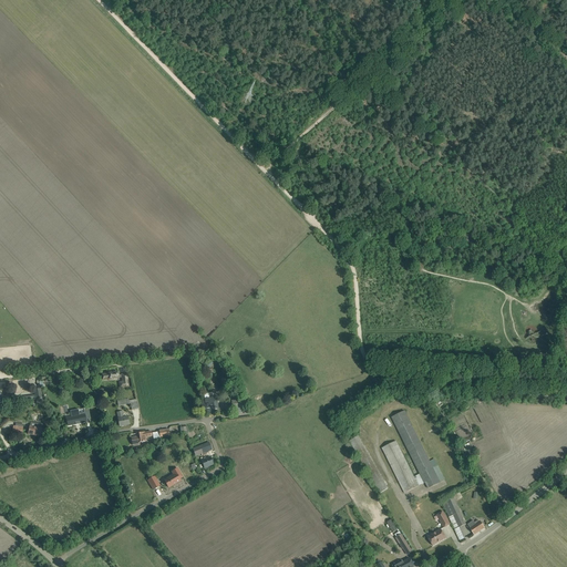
[(212,358),(210,360),(209,359),(203,366),(208,371),(215,363),(214,363),(215,361),(212,358)]
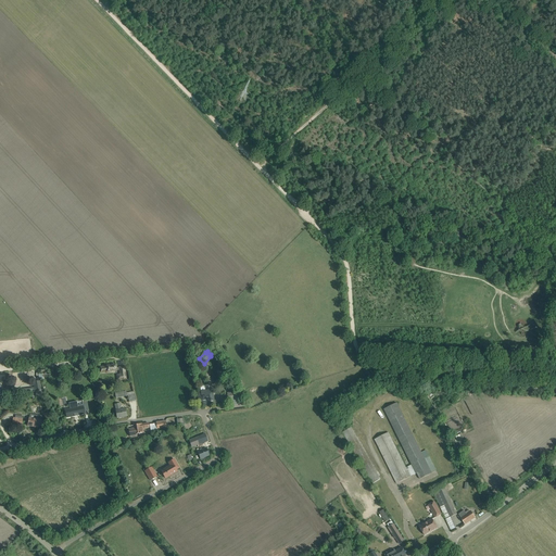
[(119,371),(119,375),(116,375),(117,381),(127,380),(125,366),(118,367),(116,367),(116,364),(105,365),(106,366),(100,367),(100,374),(106,373),(117,371),(119,371)]
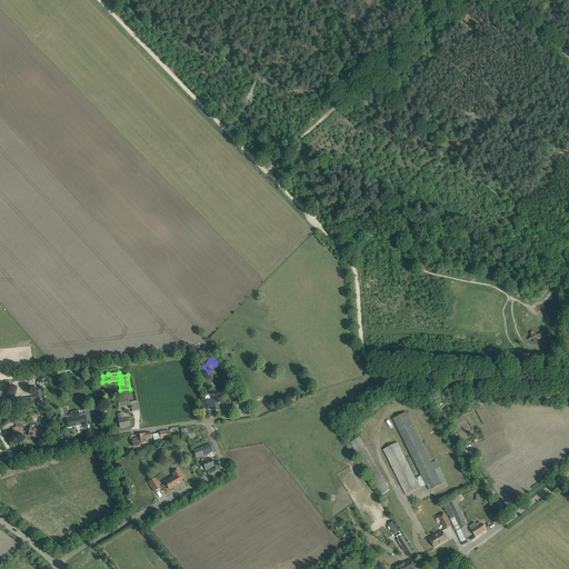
[(29,399),(15,401),(15,403),(29,402),(33,401),(43,400),(41,391),(35,392),(36,397),(36,398),(29,399)]
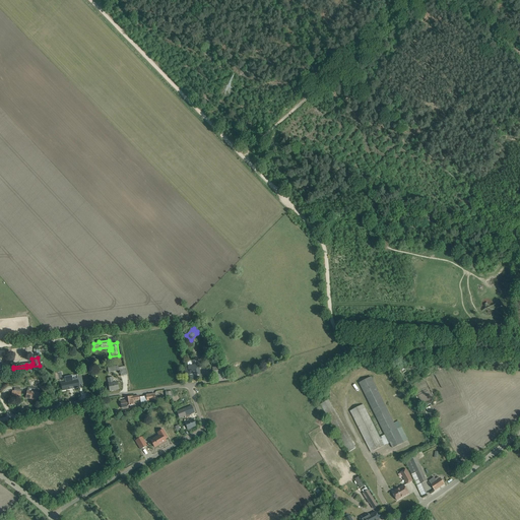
[(188,371),(186,372),(186,374),(187,379),(191,378),(192,377),(192,378),(197,377),(196,375),(200,375),(200,373),(200,371),(199,364),(192,365),(191,361),(187,361),(188,365),(187,365),(188,371)]
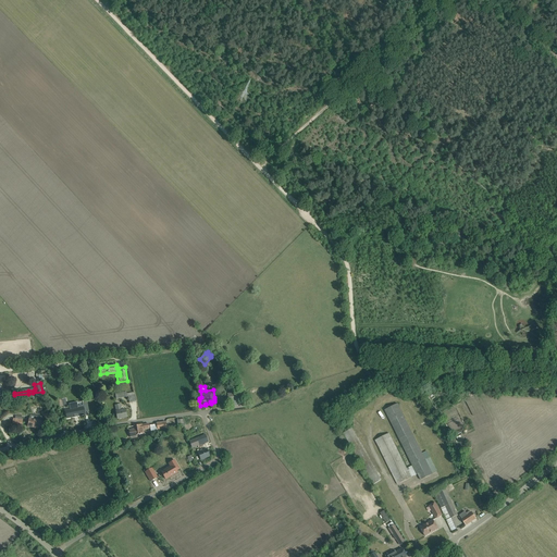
[(128,397),(130,403),(136,401),(135,396),(134,392),(126,394),(126,392),(115,394),(115,399),(128,397)]
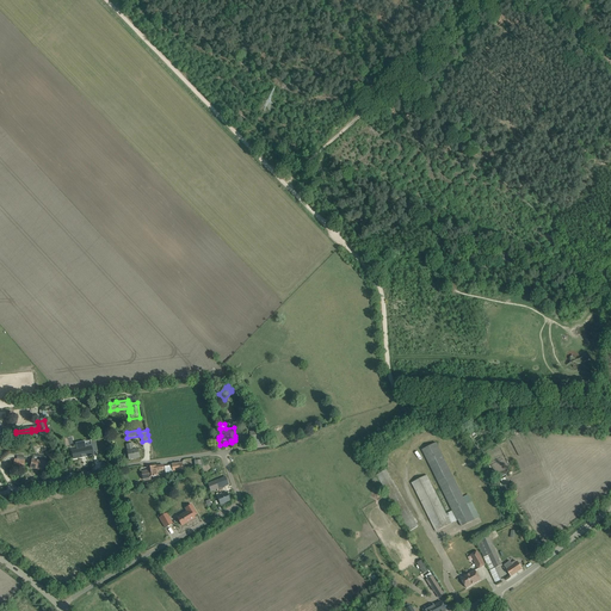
[(250,432),(251,434),(252,445),(259,444),(259,443),(266,442),(265,436),(263,437),(261,430),(250,432)]
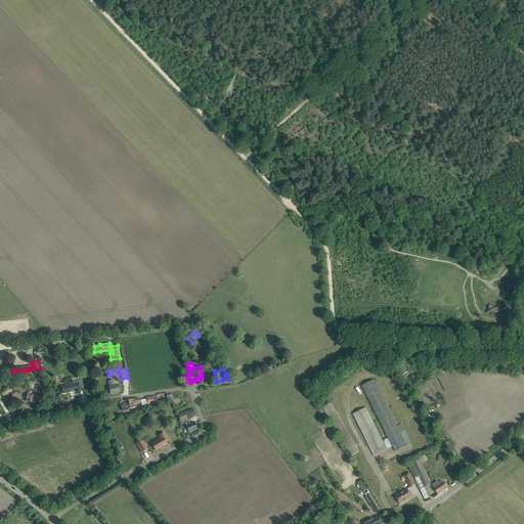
[(67,386),(61,387),(62,394),(80,390),(80,388),(79,383),(83,382),(82,377),(72,379),(66,380),(67,386)]
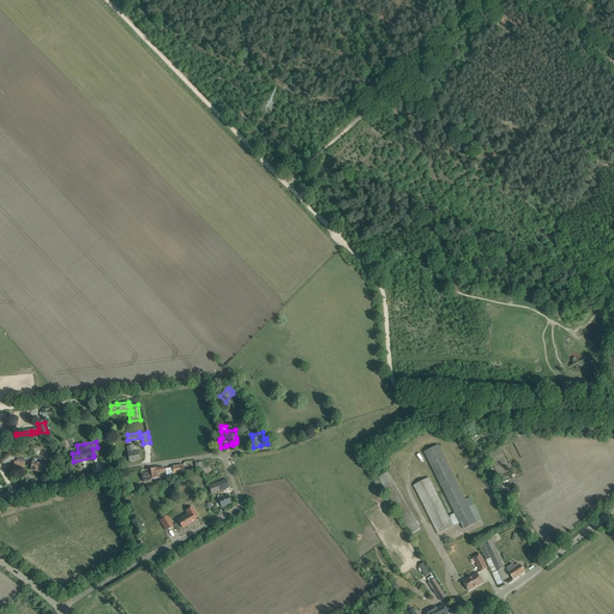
[(477,523),(438,445),(423,452),(455,515),(447,518),(428,479),(413,486),(437,535),(452,528),(459,524),(462,530),(477,523)]
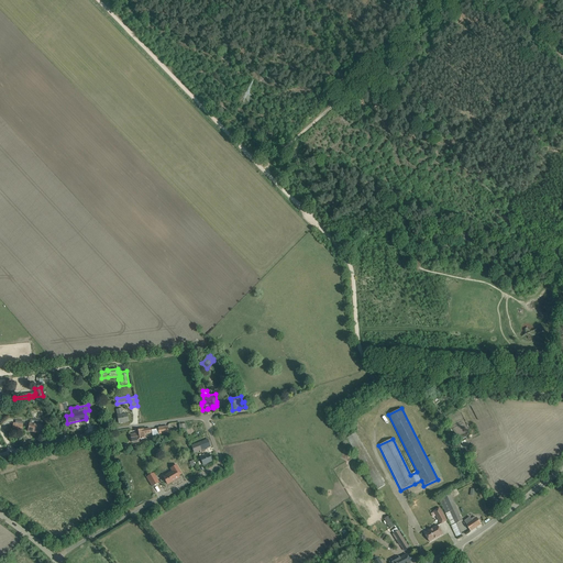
[(119,423),(128,421),(127,417),(127,414),(122,415),(121,409),(117,410),(118,416),(118,418),(119,423)]
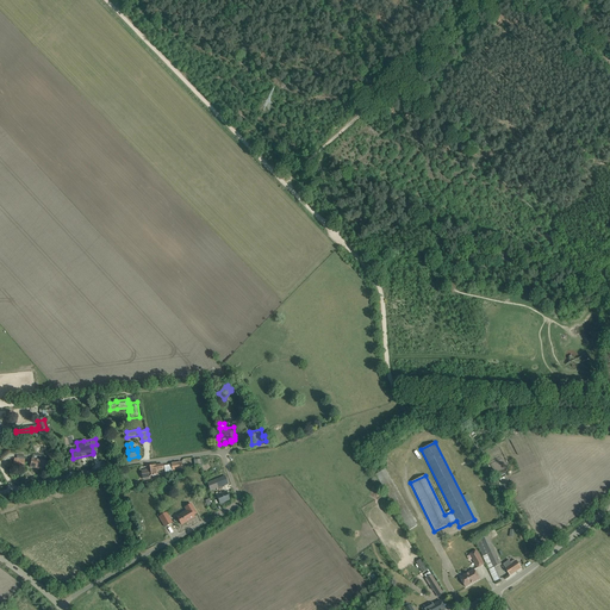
[(37,460),(32,459),(31,461),(31,464),(30,467),(31,467),(44,470),(44,467),(44,464),(45,461),(44,461),(45,456),(38,455),(37,460)]
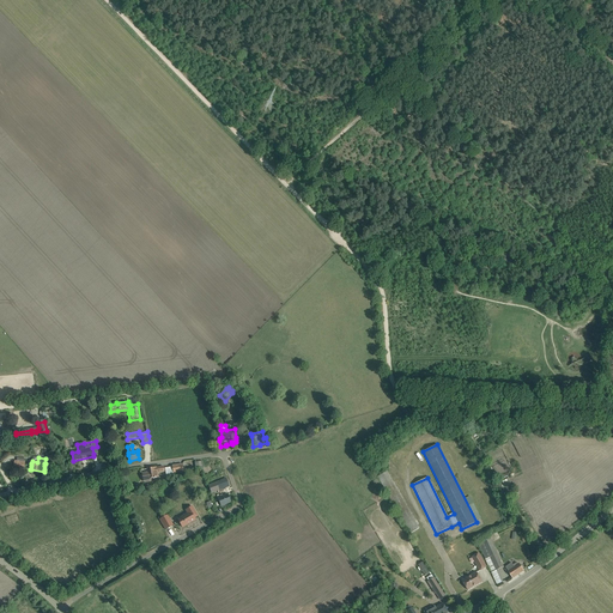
[(149,469),(149,472),(141,473),(144,481),(159,479),(158,474),(164,473),(164,467),(149,469)]
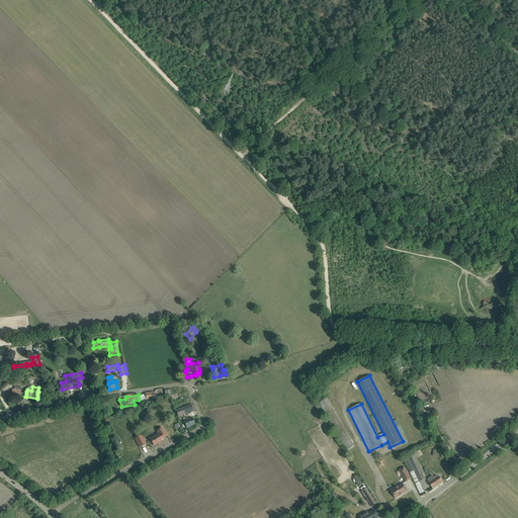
[(319,403),(324,411),(331,424),(347,451),(355,446),(346,431),(336,415),(327,398),(319,403)]
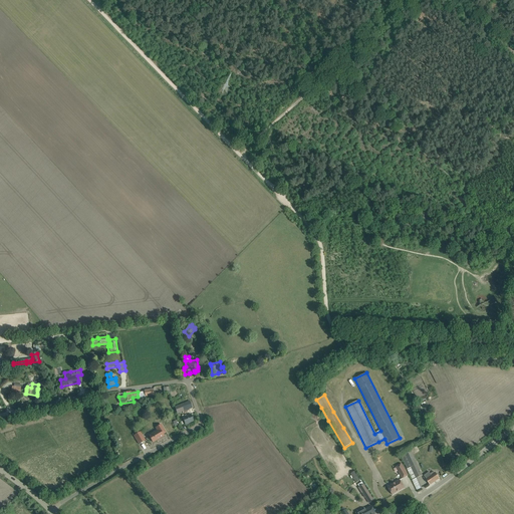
[(189,400),(181,402),(183,409),(191,406),(189,400)]
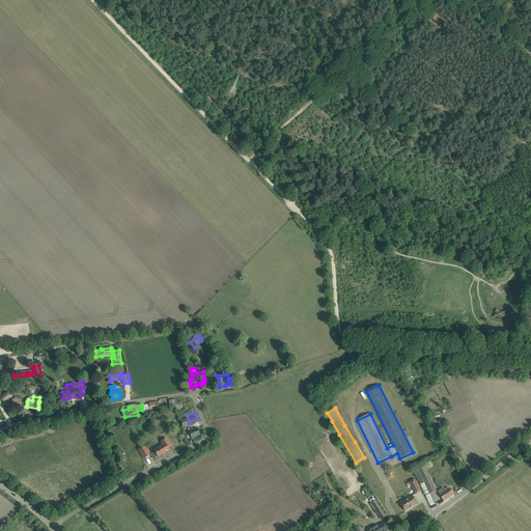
[(197,428),(189,431),(191,439),(199,435),(197,428)]
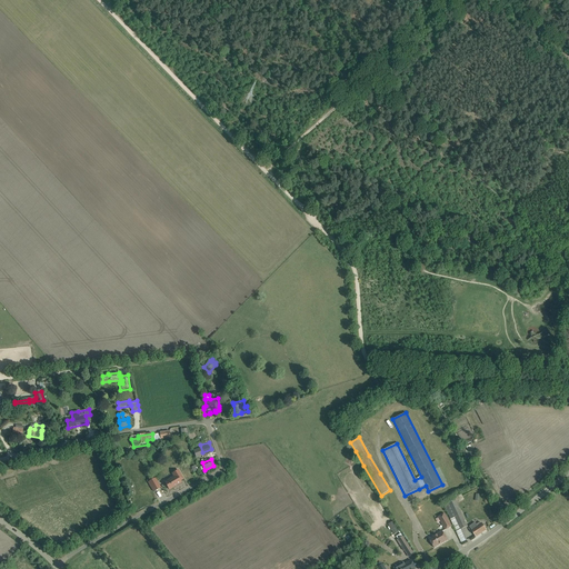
[(180,475),(178,470),(172,473),(175,477),(165,482),(169,490),(181,482),(180,480),(183,479),(180,475)]
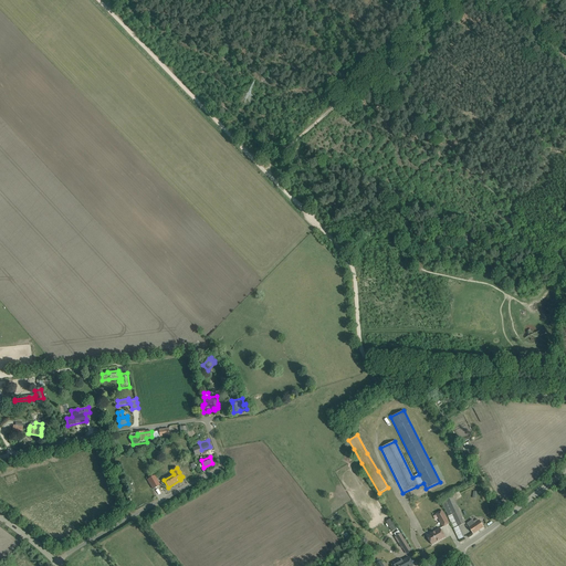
[(155,475),(147,480),(153,489),(160,485),(155,475)]
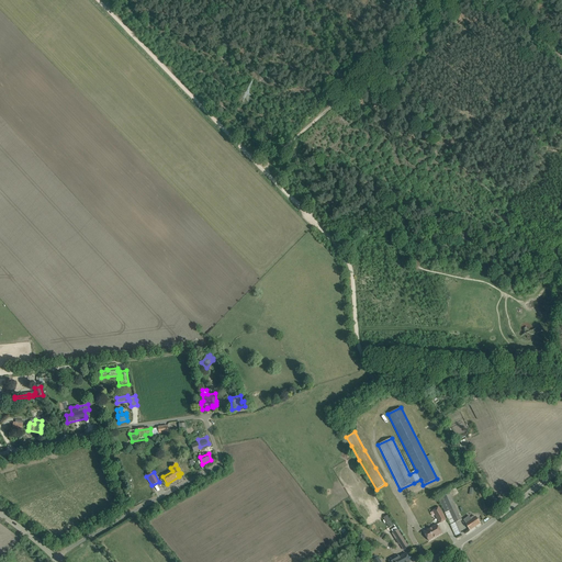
[(448,493),(439,497),(439,499),(441,504),(445,513),(450,525),(456,523),(461,520),(459,515),(456,507),(451,497),(449,493),(448,493)]
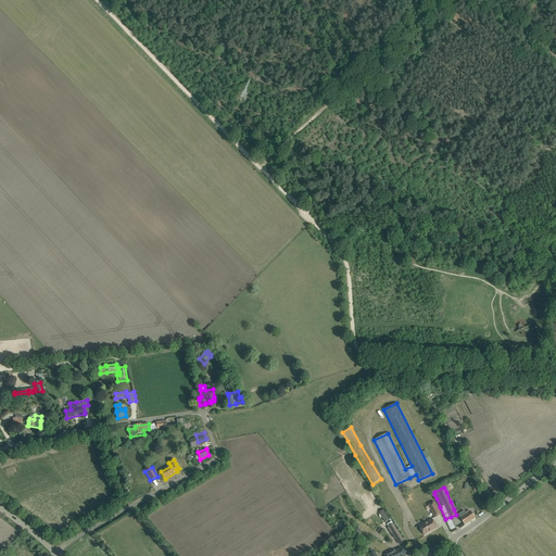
[(428,505),(430,508),(436,518),(442,515),(434,502),(428,505)]
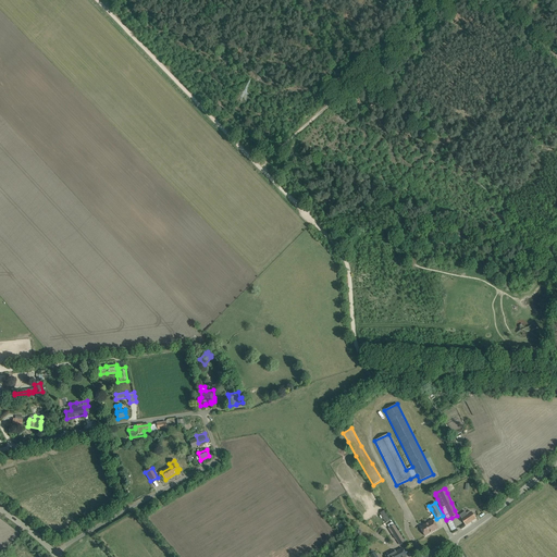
[(386,523),(392,520),(385,510),(381,514),(386,523)]
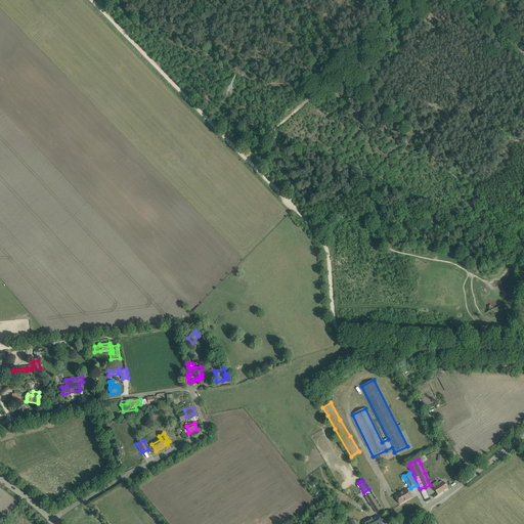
[(438,481),(432,485),(435,488),(434,488),(435,490),(438,494),(447,487),(446,485),(444,483),(444,482),(443,483),(441,484),(440,484),(439,483),(438,481)]
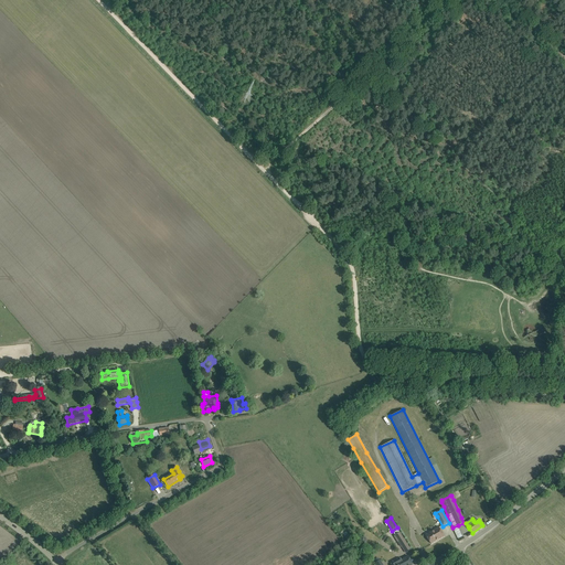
[(445,536),(439,528),(426,535),(432,544),(445,536)]
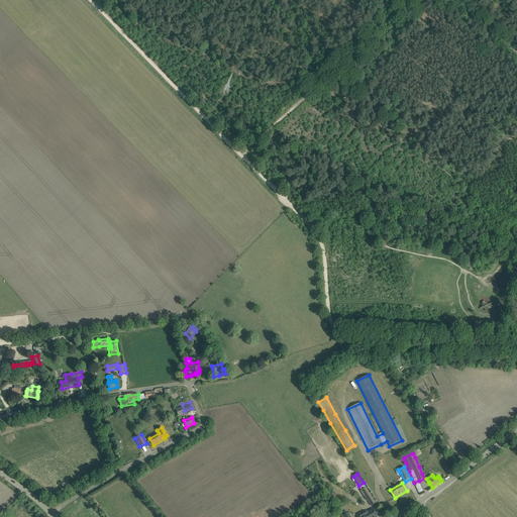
[(367,487),(362,490),(372,506),(377,503),(367,487)]
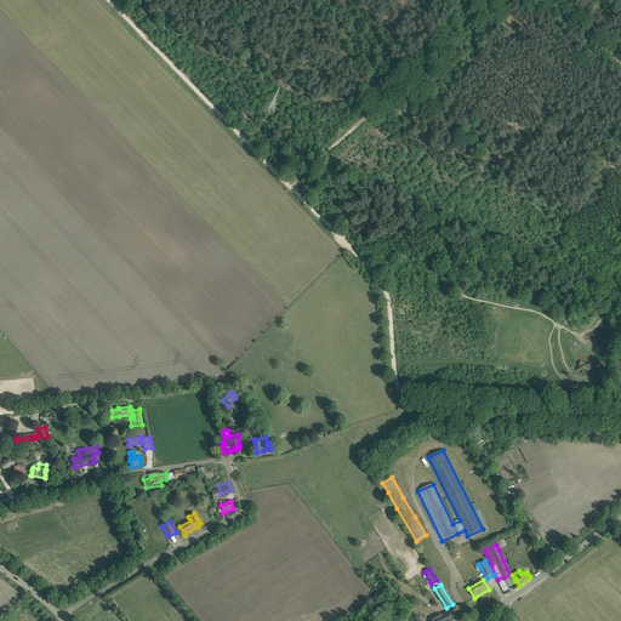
[(112,620),(115,616),(107,607),(103,611),(112,620)]
